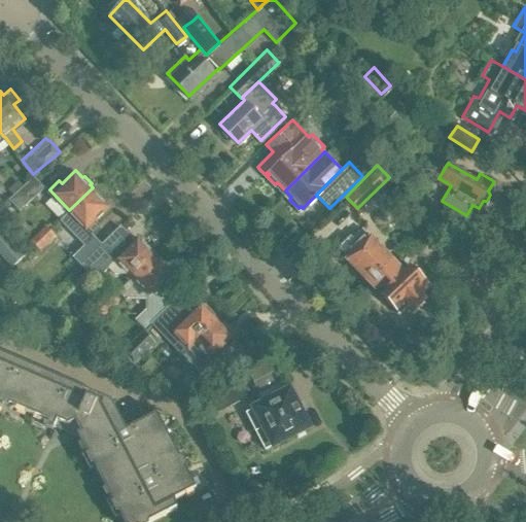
[(8,197),(19,207),(43,185),(34,175),(8,197)]
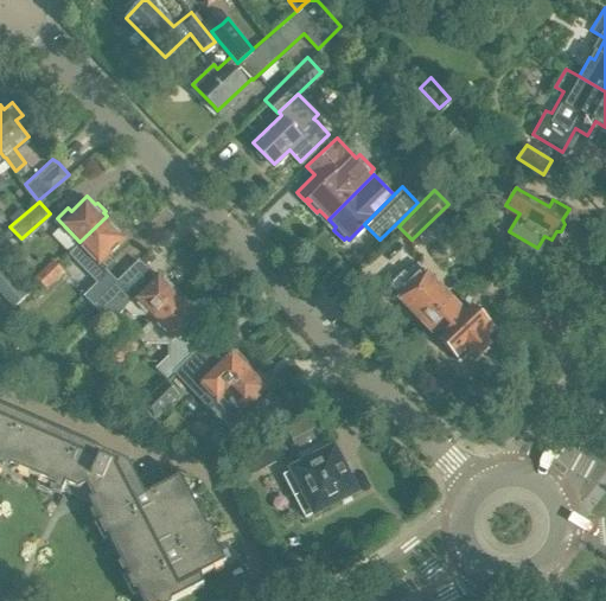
[(80,242),(71,251),(99,279),(108,269),(104,266),(112,259),(115,256),(113,255),(110,253),(127,236),(117,227),(119,225),(110,217),(109,218),(107,216),(80,242)]
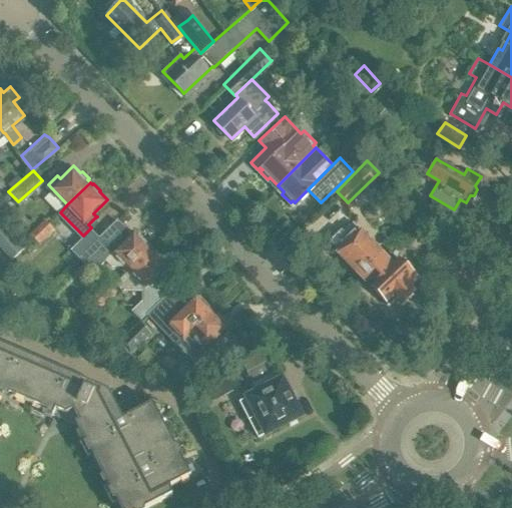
[(47,232),(54,225),(45,217),(38,224),(40,225),(47,232)]
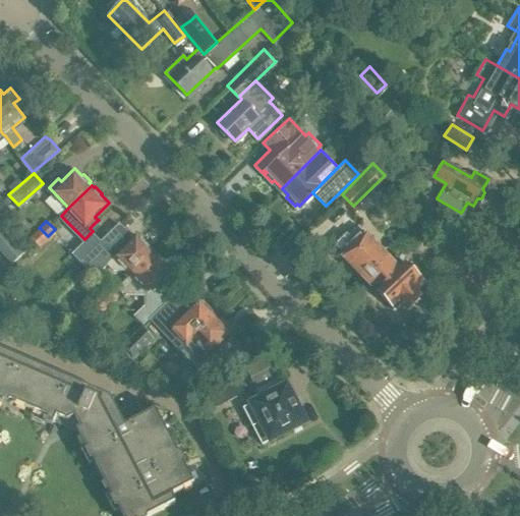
[(24,250),(0,223),(0,248),(11,262),(24,250)]
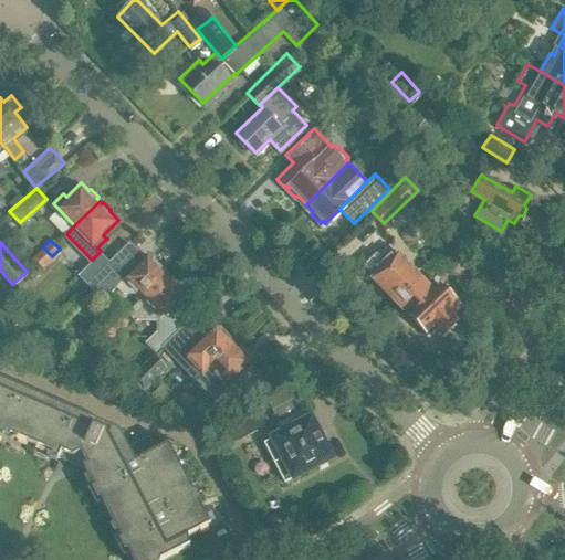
[(372,255),(363,263),(370,271),(368,273),(396,300),(420,276),(395,250),(388,243),(378,253),(376,251),(372,255)]
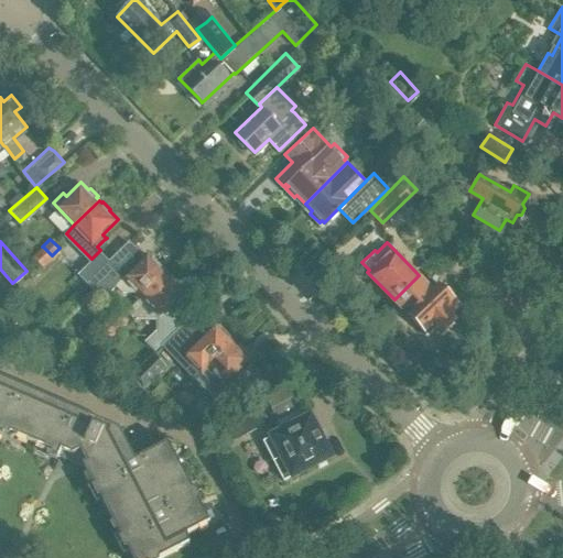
[(52,255),(44,248),(42,247),(34,254),(44,263),(52,255)]
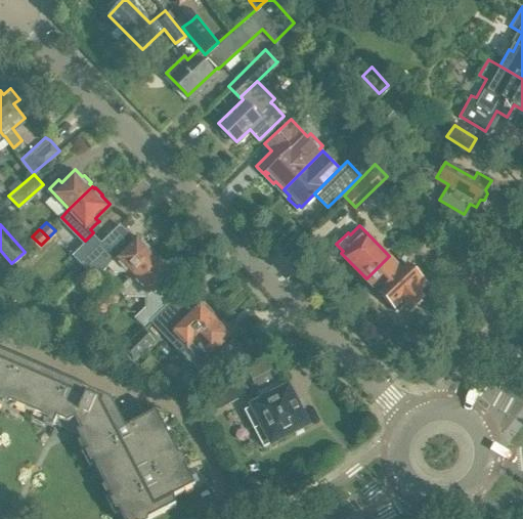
[(87,256),(82,260),(89,267),(91,269),(101,258),(109,264),(114,270),(127,269),(131,274),(155,252),(153,250),(153,246),(147,242),(143,242),(137,234),(128,244),(122,249),(116,242),(107,250),(100,243),(87,256)]
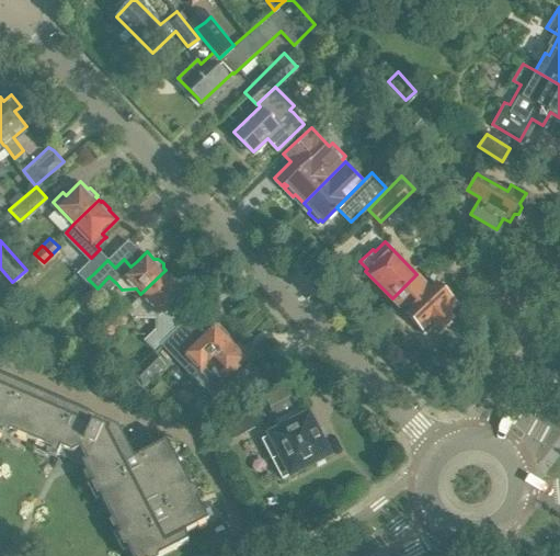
[(140,294),(126,309),(134,317),(137,314),(138,314),(158,314),(157,328),(153,331),(162,339),(183,319),(168,304),(173,298),(183,288),(174,280),(174,275),(170,270),(166,270),(140,294)]
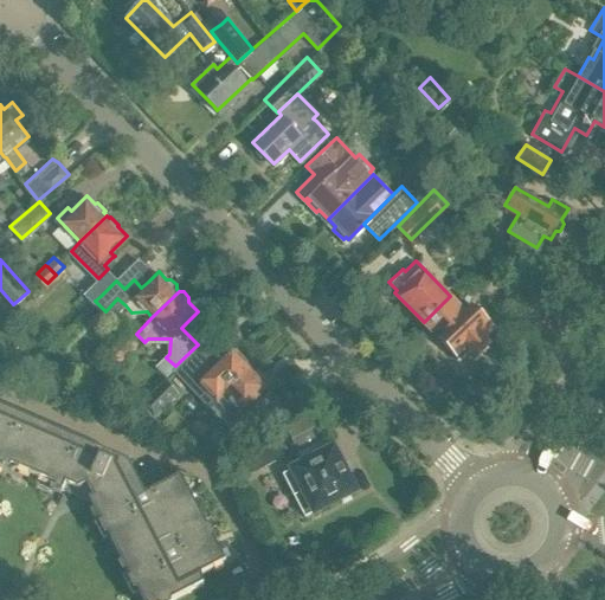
[(450,296),(424,322),(458,357),(469,347),(476,354),(489,342),(482,335),(494,324),(472,303),(464,310),(450,296)]
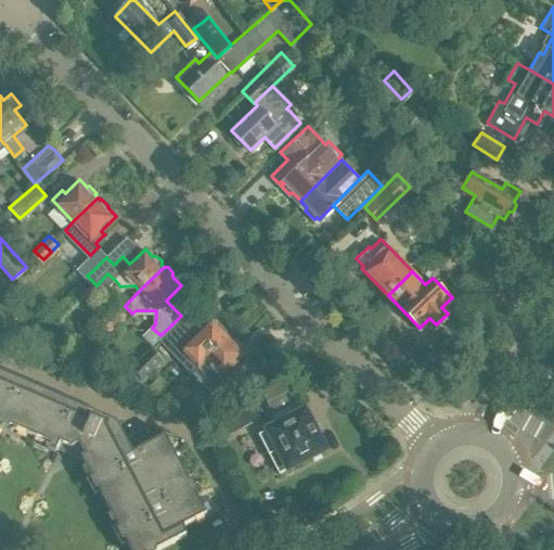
[(118,322),(126,315),(115,304),(107,311),(108,312),(118,322)]
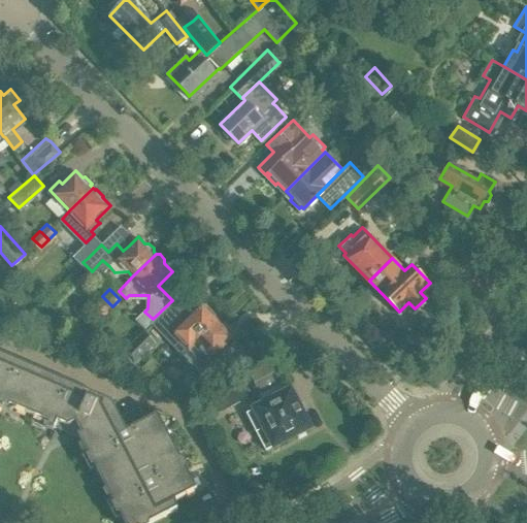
[(112,306),(103,297),(102,296),(95,303),(104,314),(112,306)]
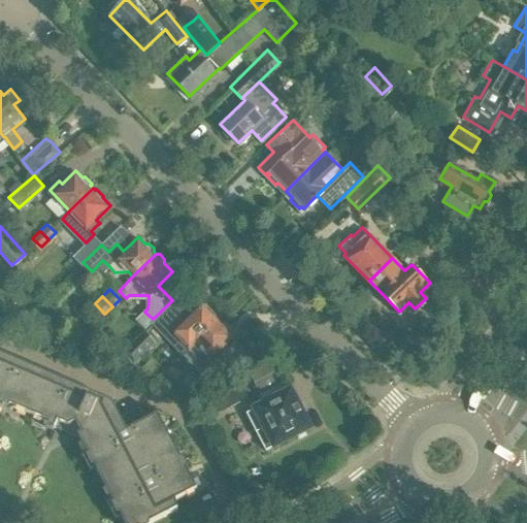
[(174,299),(153,321),(184,352),(188,348),(189,350),(190,349),(219,319),(218,318),(217,314),(212,308),(208,308),(202,301),(190,314),(174,299)]
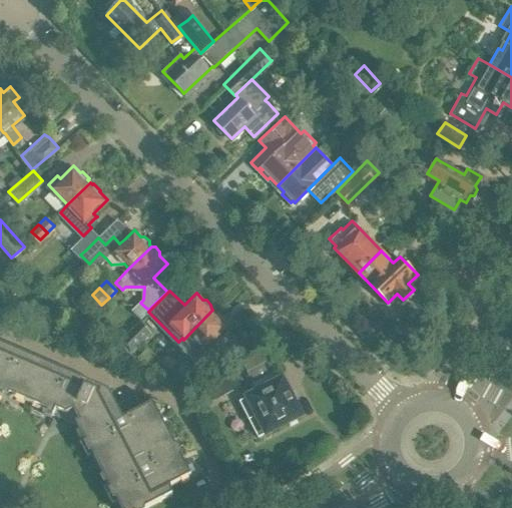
[(178,342),(177,343),(194,361),(198,357),(209,368),(247,348),(239,339),(226,352),(215,340),(229,327),(221,320),(221,315),(217,311),(212,310),(190,333),(184,339),(183,340),(182,338),(178,342)]
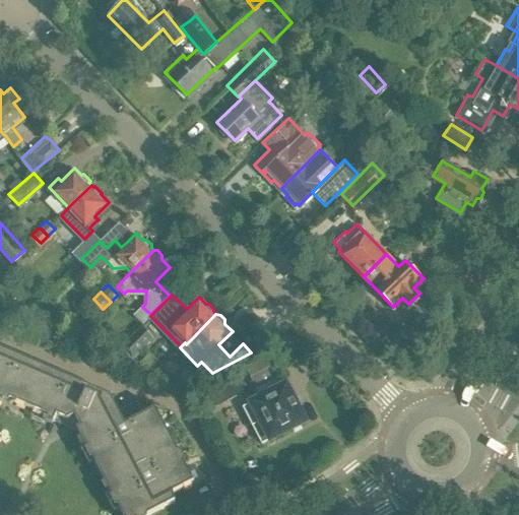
[(392,325),(382,336),(390,344),(401,333),(392,325)]
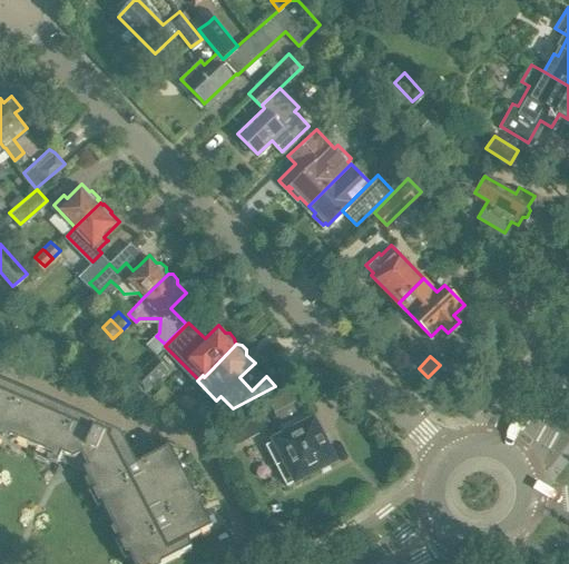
[(155,357),(133,379),(145,393),(168,370),(155,357)]
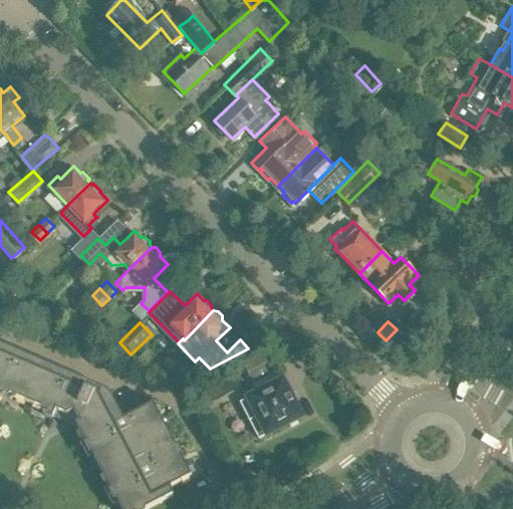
[(107,389),(0,341),(0,388),(51,411),(51,413),(52,414),(54,408),(65,412),(72,408),(78,419),(74,421),(120,508),(139,508),(172,492),(170,484),(190,473),(153,401),(122,416),(107,389)]
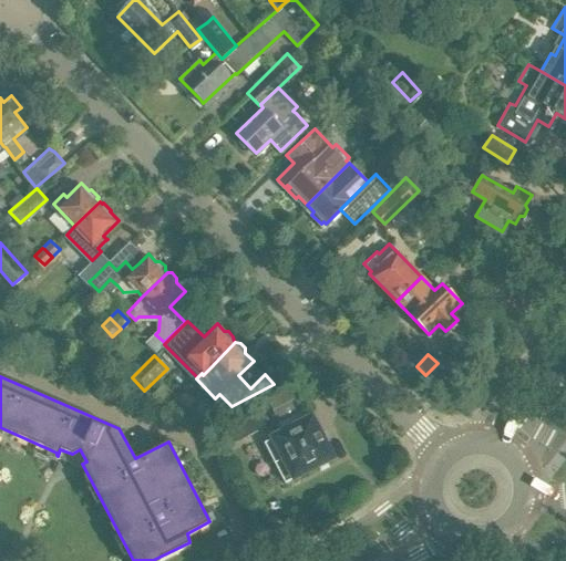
[(194,397),(186,388),(175,397),(184,407),(194,397)]
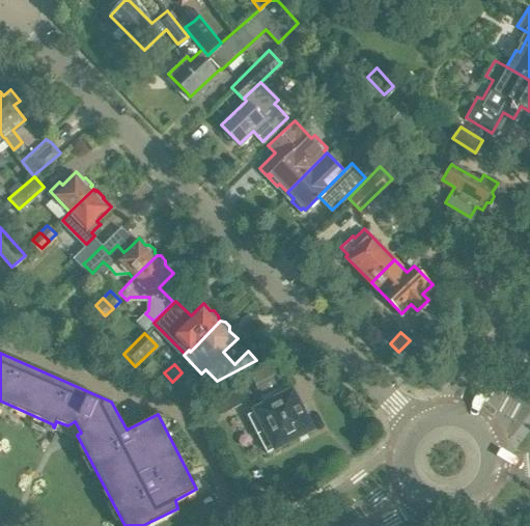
[(290,391),(279,370),(258,381),(270,403),(247,414),(266,451),(310,428),(304,418),(307,417),(298,400),(296,402),(290,391)]
